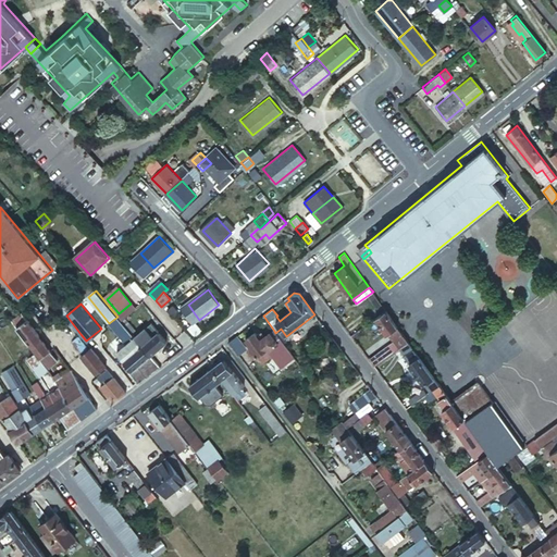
[(137,310),(131,304),(119,313),(116,316),(118,317),(122,322),(125,319),(137,310)]
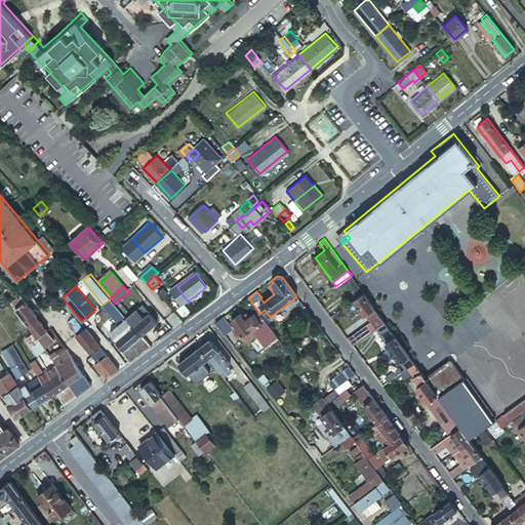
[(385,322),(364,292),(354,299),(365,315),(366,315),(370,321),(348,337),(353,345),(376,328),(385,322)]
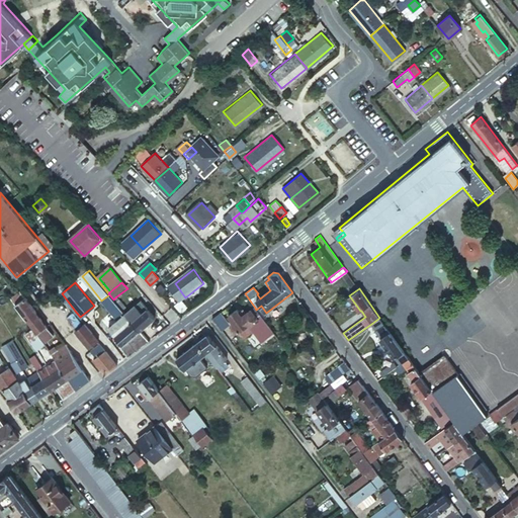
[(26,318),(35,311),(25,297),(24,298),(19,291),(18,292),(10,298),(26,318)]
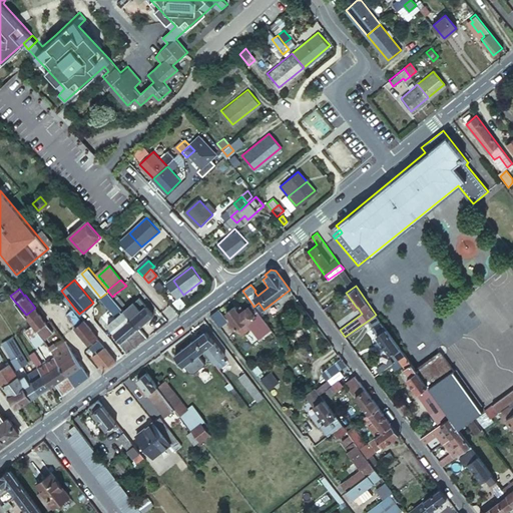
[(135,348),(148,338),(139,328),(131,320),(126,314),(112,297),(108,292),(100,298),(119,320),(110,328),(115,335),(122,342),(119,344),(126,354),(135,348)]
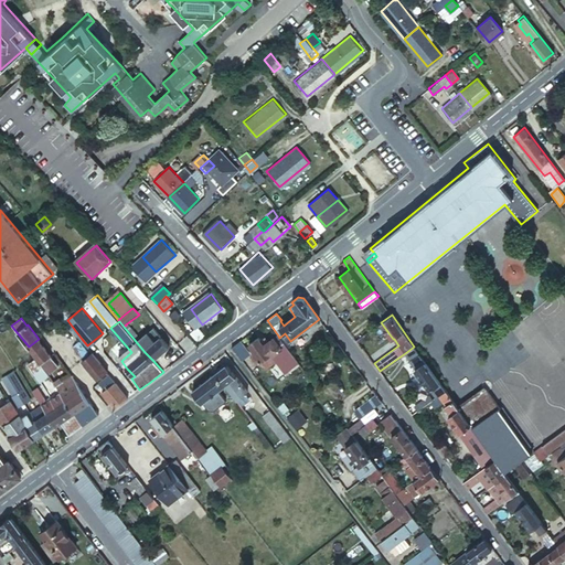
[(124,327),(139,345),(142,343),(127,323),(124,327)]
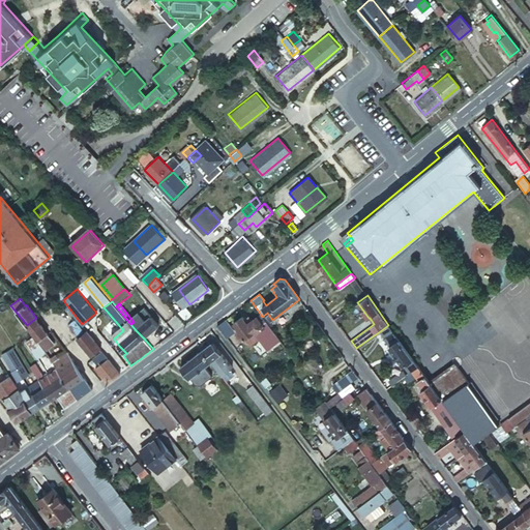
[(136,330),(144,339),(158,325),(151,317),(148,319),(143,313),(134,322),(130,324),(136,330)]
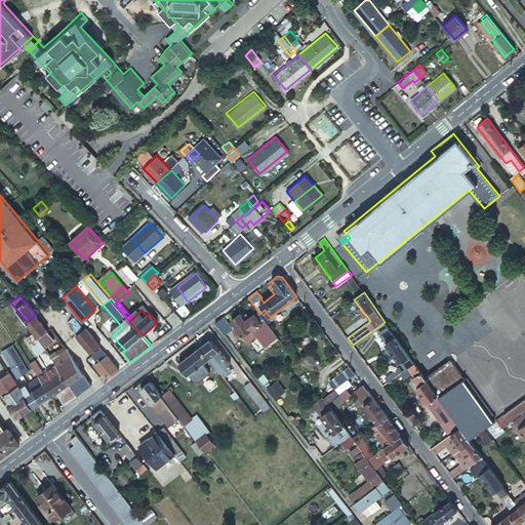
[(279,338),(259,314),(258,312),(249,319),(246,315),(242,319),(240,315),(232,321),(237,328),(244,336),(248,342),(257,336),(254,331),(261,326),(265,331),(264,332),(272,344),(279,338)]
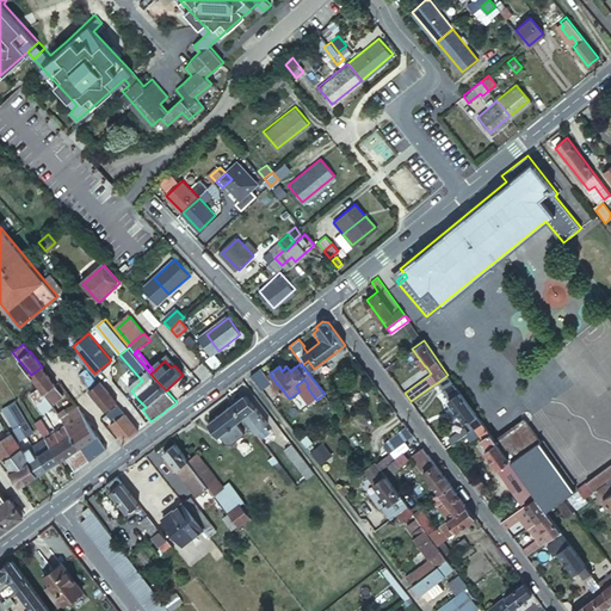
[(55,383),(43,369),(42,366),(31,375),(38,384),(39,387),(50,399),(51,401),(61,394),(60,392),(54,384),(55,383)]
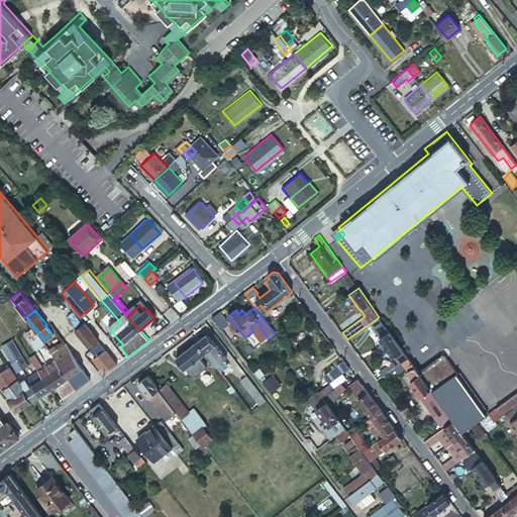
[(68,316),(77,328),(82,324),(80,322),(83,319),(80,316),(75,310),(68,316)]
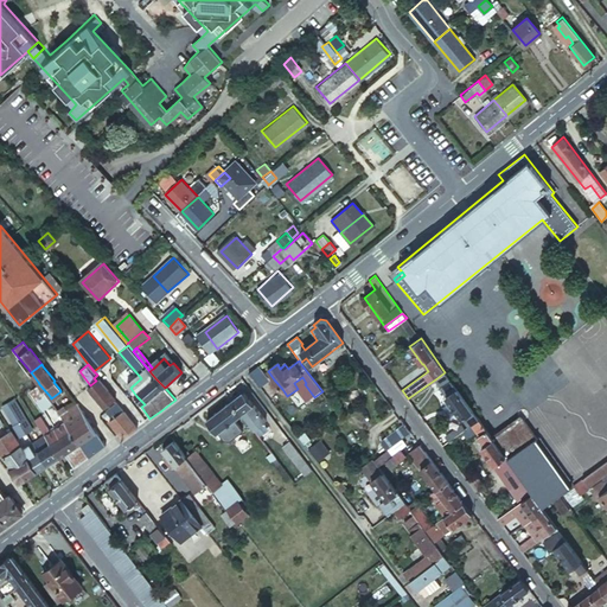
[(259,366),(250,372),(260,384),(267,378),(259,366)]
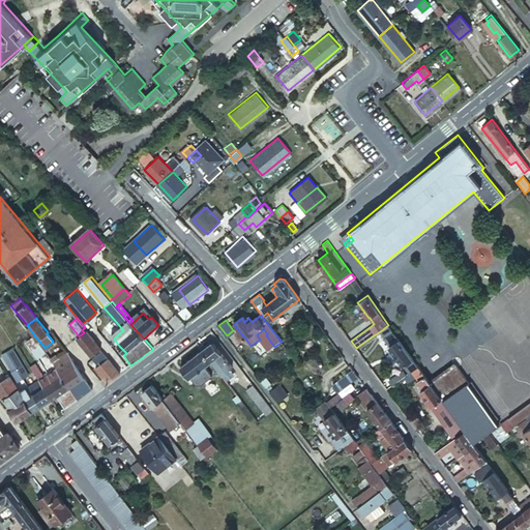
[(410,355),(388,325),(380,331),(390,347),(389,347),(403,365),(404,364),(409,373),(412,372),(419,366),(410,355)]
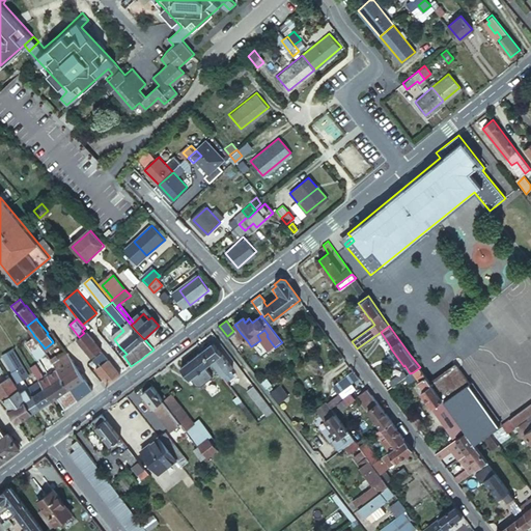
[(77,339),(90,357),(101,350),(102,348),(87,331),(84,333),(79,337),(77,339)]
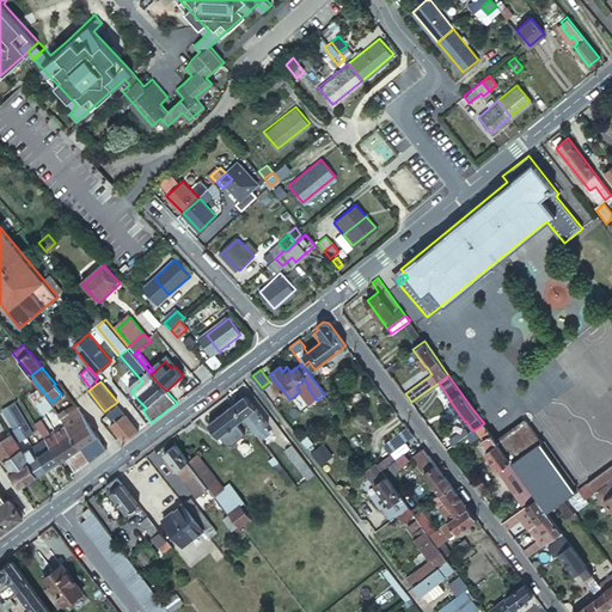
[(285,392),(276,383),(273,386),(280,396),(285,392)]
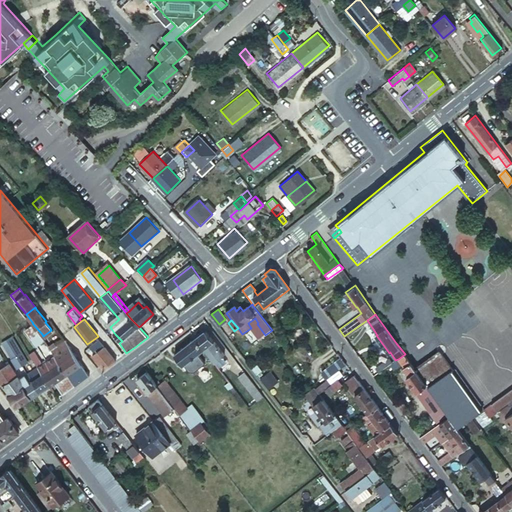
[(45,339),(43,336),(42,334),(33,324),(25,330),(36,346),(45,339)]
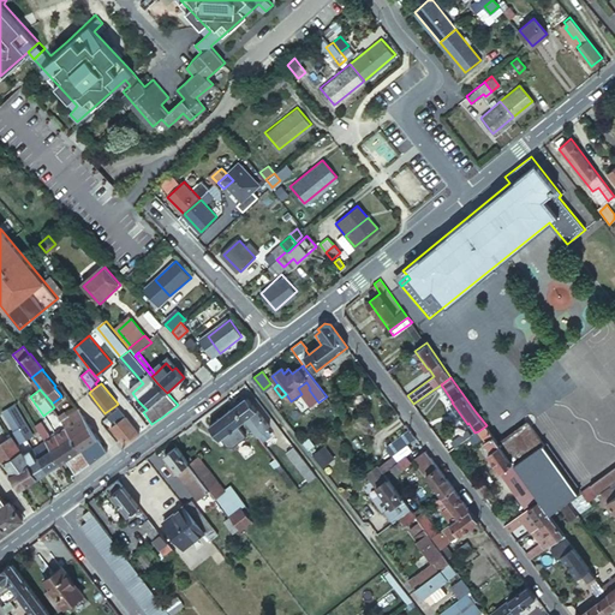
[(248,419),(261,436),(273,428),(249,396),(238,405),(248,419)]
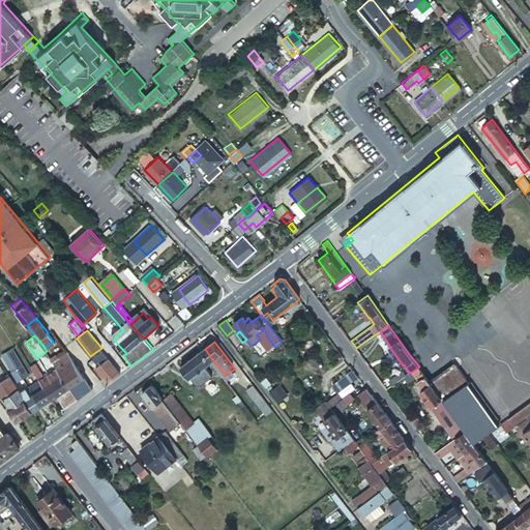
[(11,348),(6,352),(12,360),(18,357),(11,348)]
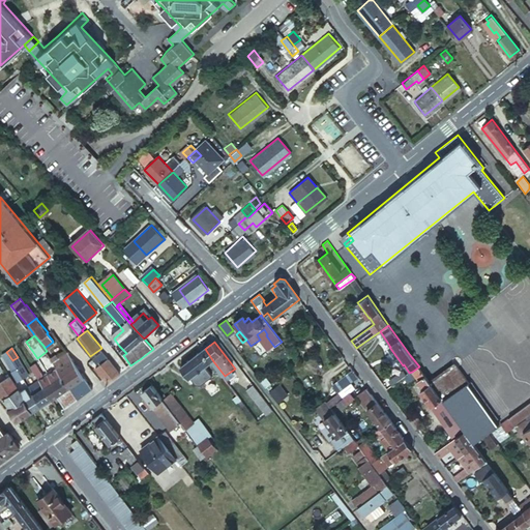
[(207,365),(213,361),(205,349),(183,365),(193,378),(194,377),(198,383),(203,383),(214,375),(207,365)]
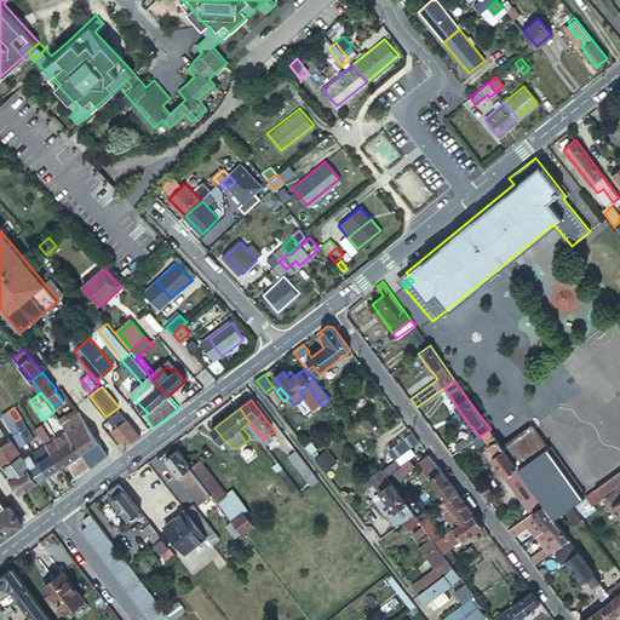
[(58,417),(55,411),(44,419),(46,422),(41,425),(53,441),(68,430),(63,424),(58,417)]
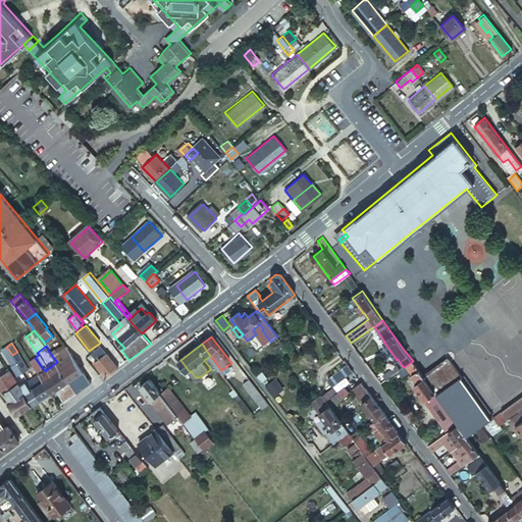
[(76,393),(91,382),(66,346),(58,352),(53,357),(57,362),(76,393)]
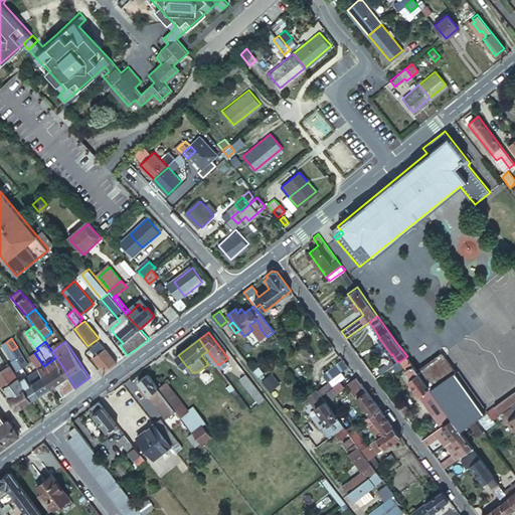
[(12,350),(6,342),(1,344),(12,361),(17,358),(12,350)]
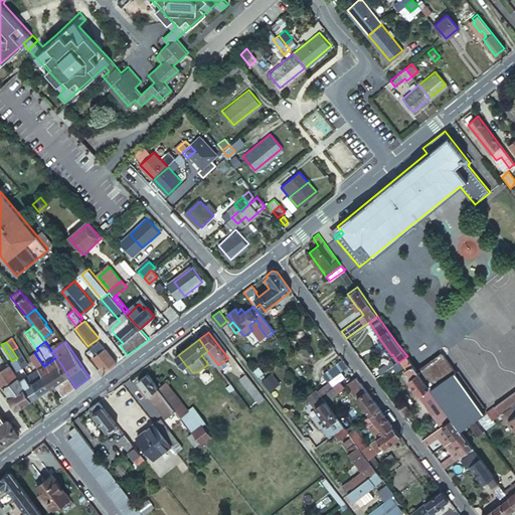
[(52,352),(57,347),(53,342),(48,346),(52,352)]
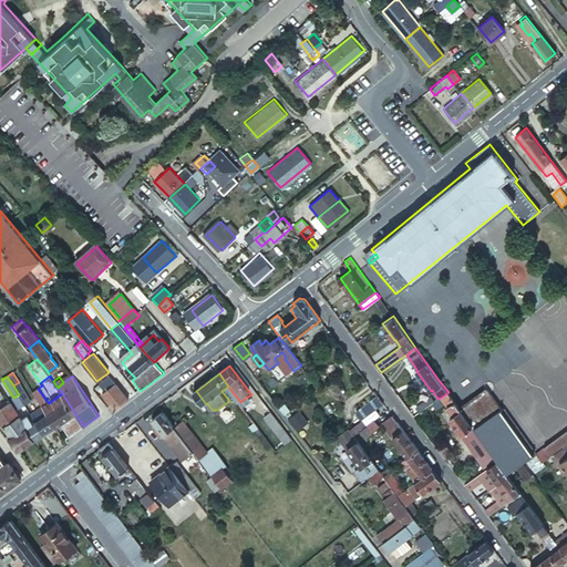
[(101,382),(106,390),(115,383),(110,377),(101,382)]
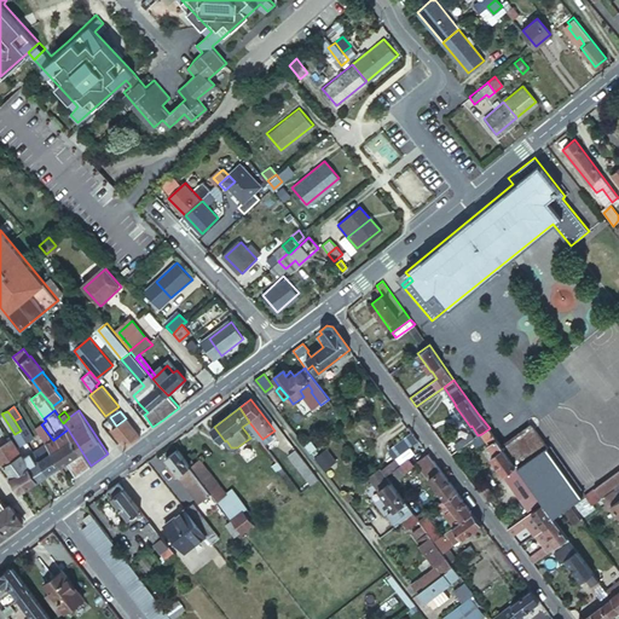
[(21,431),(28,441),(34,438),(21,417),(15,421),(21,431)]
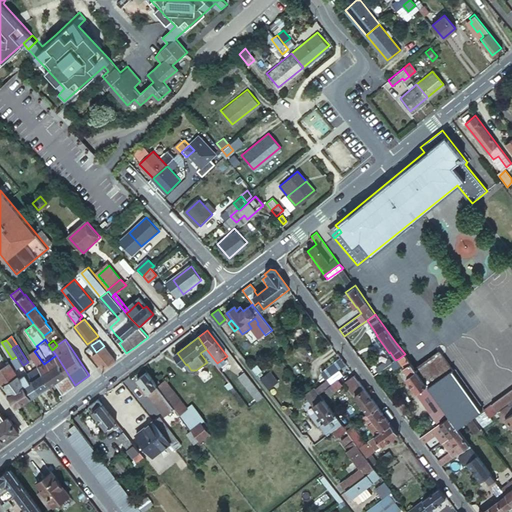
[(104,369),(116,361),(104,346),(96,352),(94,353),(93,354),(101,365),(104,369)]
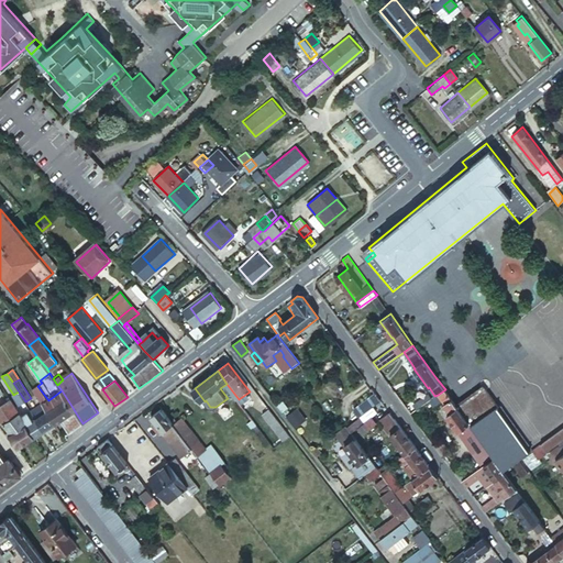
[(69,433),(83,423),(62,390),(48,400),(37,386),(33,389),(42,404),(56,426),(62,420),(69,433)]
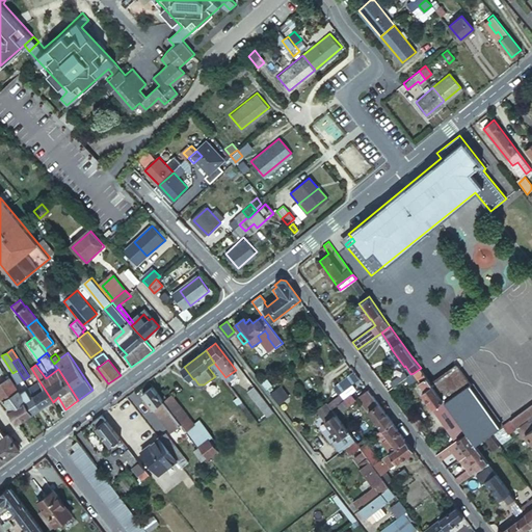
[(458,420),(467,432),(475,444),(491,432),(501,426),(457,366),(431,383),(458,420)]
